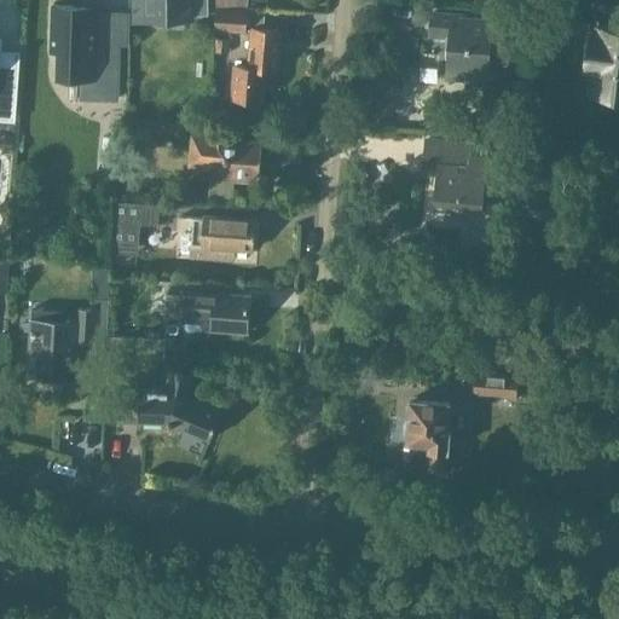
[(53,6),(52,52),(61,52),(59,79),(117,81),(119,42),(97,41),(98,0),(76,0),(77,6),(53,6)]
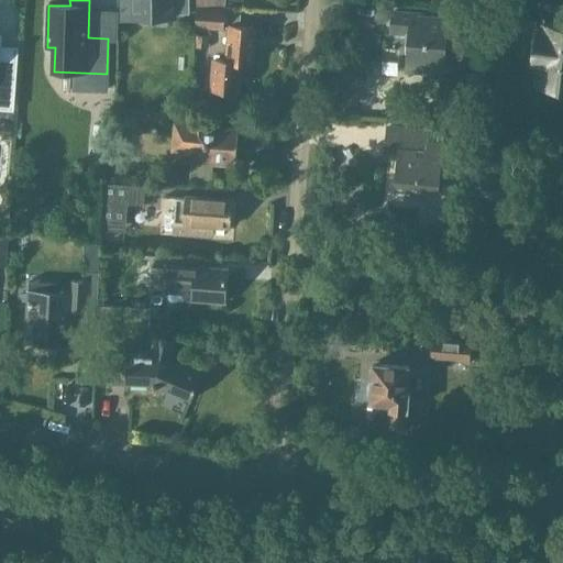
[(132,0),(132,1),(135,1),(135,19),(162,18),(162,1),(189,1),(189,0),(132,0)]
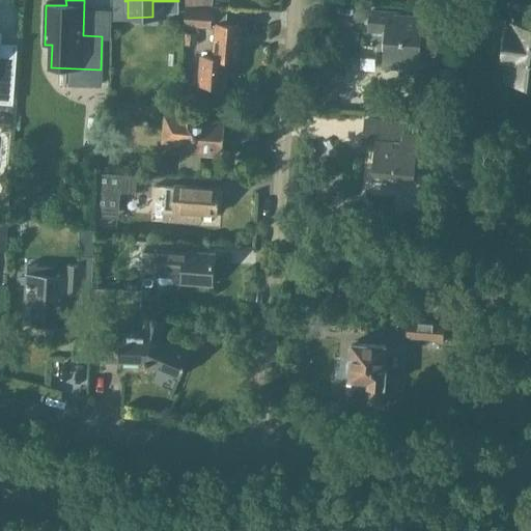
[(530,0),(505,0),(505,9),(511,9),(511,16),(524,17),(524,11),(530,11),(530,0)]
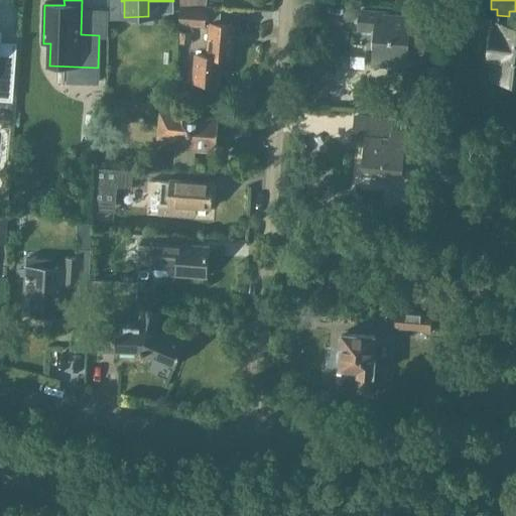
[(235,26),(220,24),(222,9),(207,7),(180,5),(179,22),(180,22),(209,24),(207,54),(195,53),(192,83),(203,83),(203,86),(211,87),(211,85),(220,86),(222,58),(232,59),(235,26)]
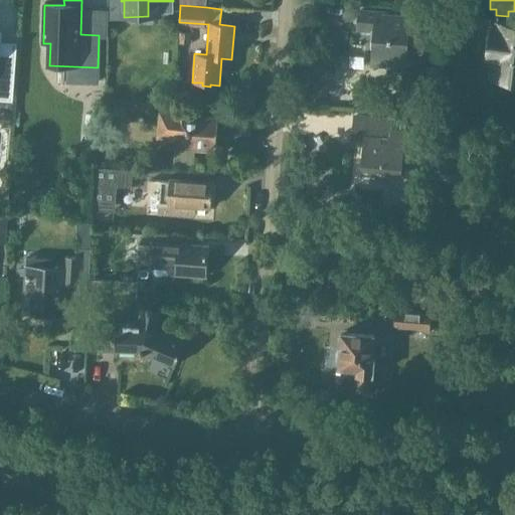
[(374,32),(374,39),(371,66),(387,67),(387,66),(406,68),(411,17),(386,15),(386,14),(359,11),(358,30),(374,32)]
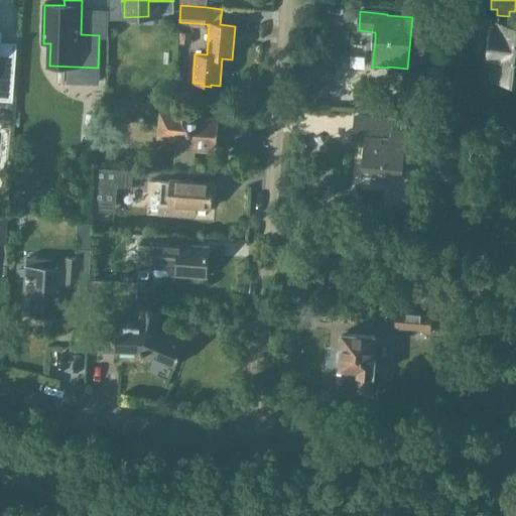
[(491,26),(490,29),(487,61),(491,63),(489,81),(515,84),(515,24),(496,22),(495,26),(491,26)]
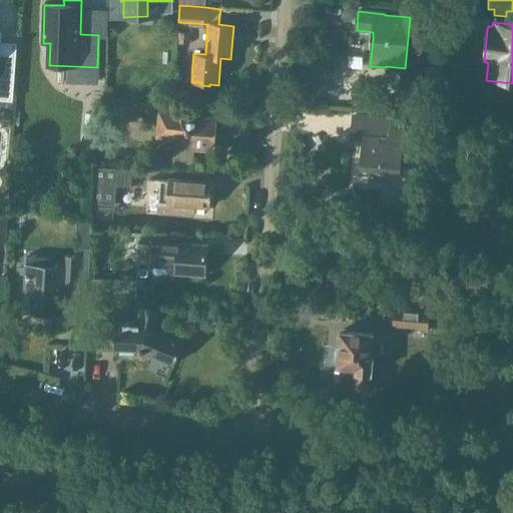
[(178,44),(188,45),(189,33),(179,32),(178,44)]
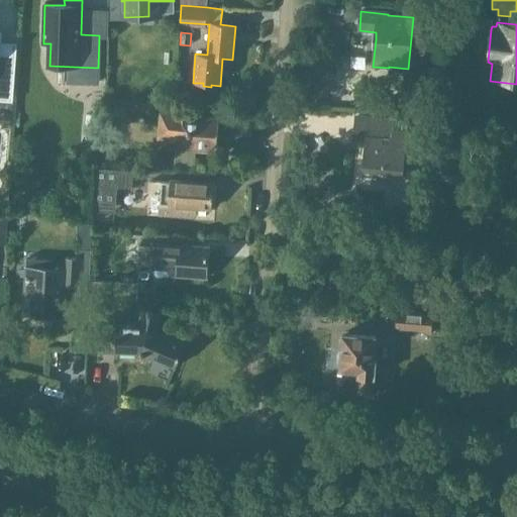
[(0,90),(12,92),(16,44),(0,42),(0,90)]
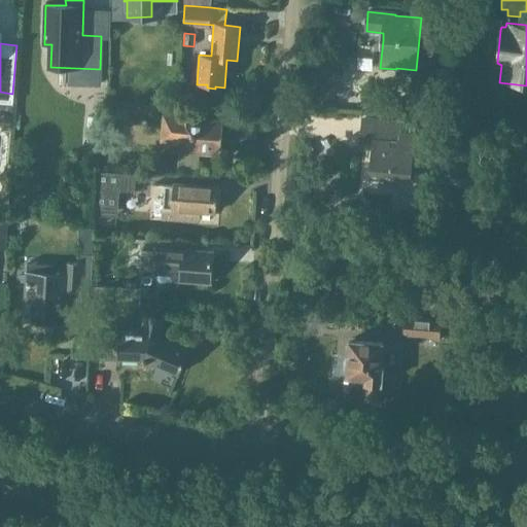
[(197,106),(198,96),(182,95),(181,106),(197,106)]
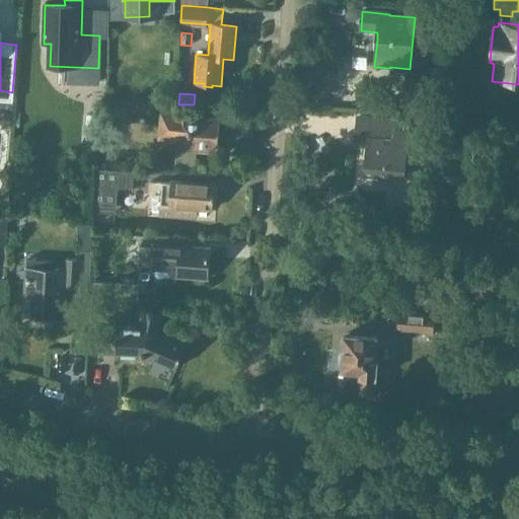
[(176,144),(176,148),(198,150),(218,152),(220,120),(177,116),(178,105),(154,103),(153,115),(160,116),(158,142),(176,144)]
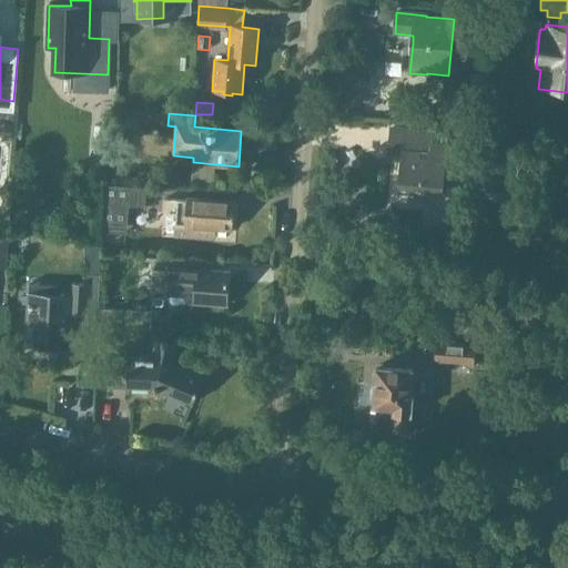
[(107,127),(94,127),(93,143),(105,144),(107,127)]
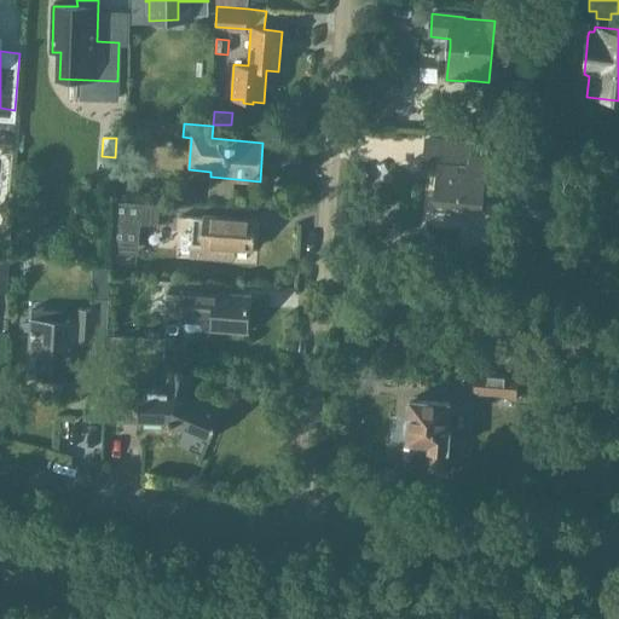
[(434,209),(482,214),(489,158),(472,156),(473,145),(426,142),(423,167),(438,168),(434,209)]
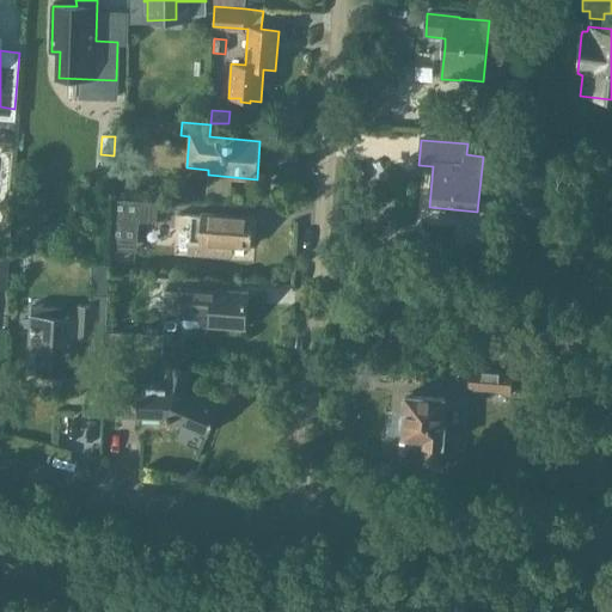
[(114,200),(110,243),(136,244),(138,221),(155,222),(157,203),(114,200)]
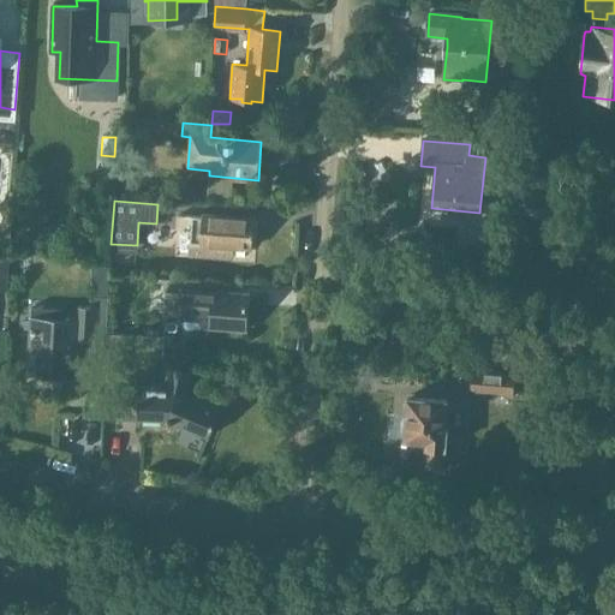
[(203,215),(203,218),(192,216),(191,231),(185,231),(181,233),(180,245),(183,249),(190,249),(190,255),(230,257),(231,246),(252,249),(255,220),(203,215)]
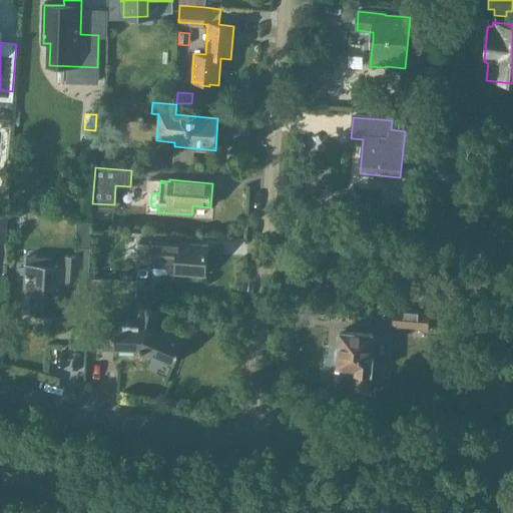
[(138,244),(137,263),(149,264),(149,268),(174,270),(174,276),(206,279),(209,245),(151,241),(150,245),(138,244)]
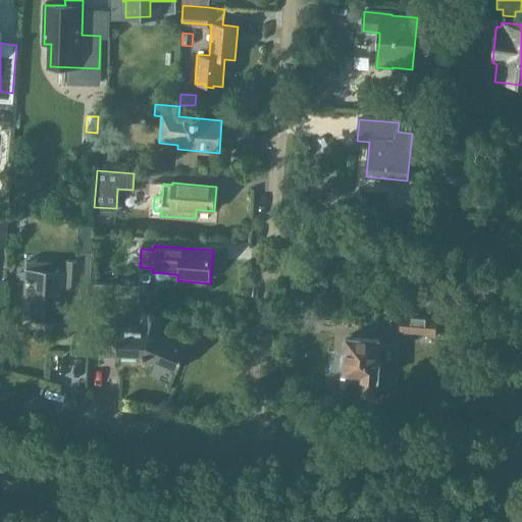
[(24,269),(22,319),(65,320),(66,290),(83,292),(84,281),(92,281),(93,253),(79,253),(79,261),(66,261),(66,263),(27,260),(27,269),(24,269)]
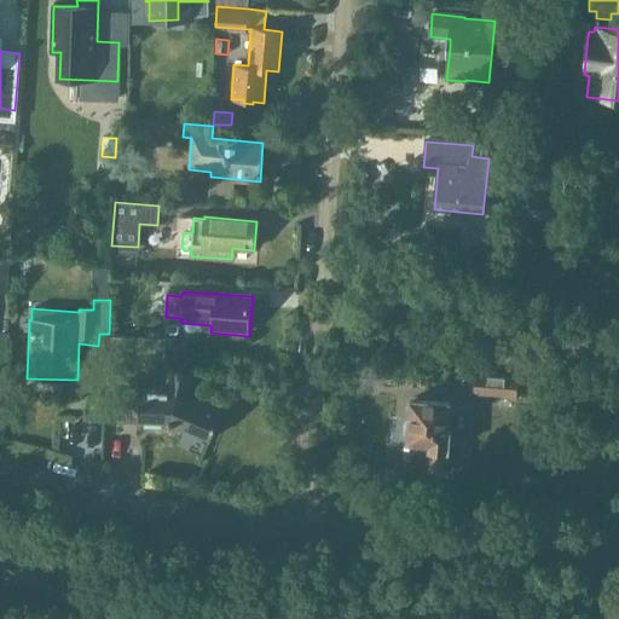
[(108,340),(108,359),(140,360),(165,362),(165,342),(108,340)]
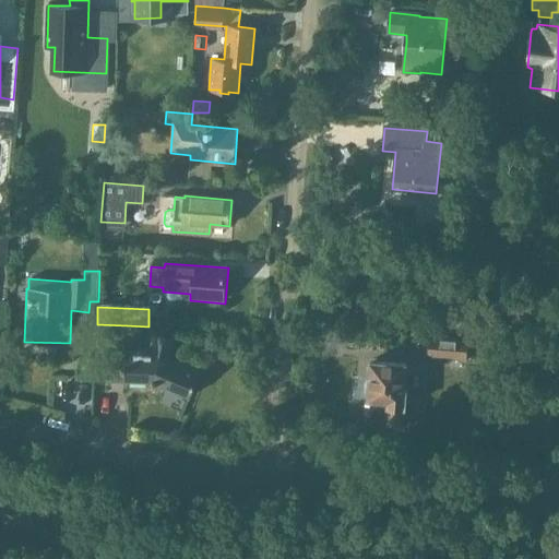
[(467,339),(430,336),(428,356),(447,357),(465,363),(467,339)]
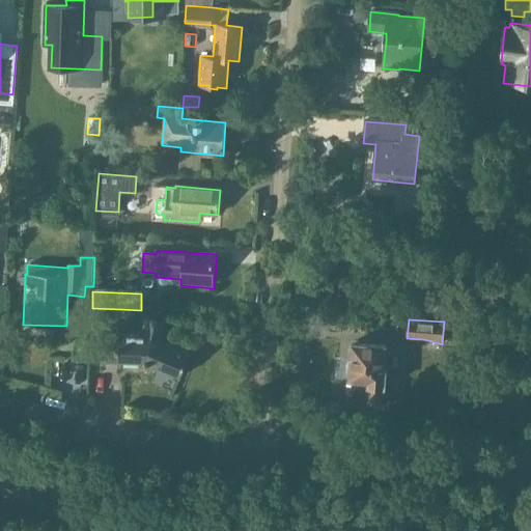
[(148,364),(180,376),(191,354),(162,341),(165,324),(144,320),(142,335),(140,335),(140,333),(131,332),(131,334),(123,334),(123,329),(104,328),(104,333),(95,333),(94,356),(103,357),(103,360),(124,361),(124,366),(139,367),(140,362),(145,362),(144,364),(148,365),(148,364)]
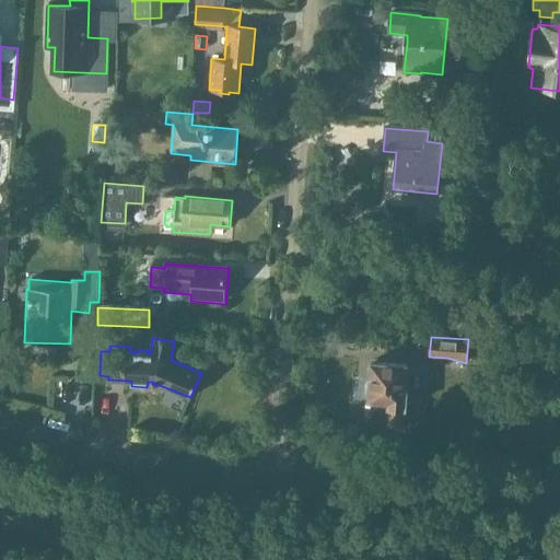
[(405,392),(407,365),(371,362),(369,400),(371,400),(370,404),(366,404),(365,406),(368,406),(366,422),(405,426),(407,392),(405,392)]
